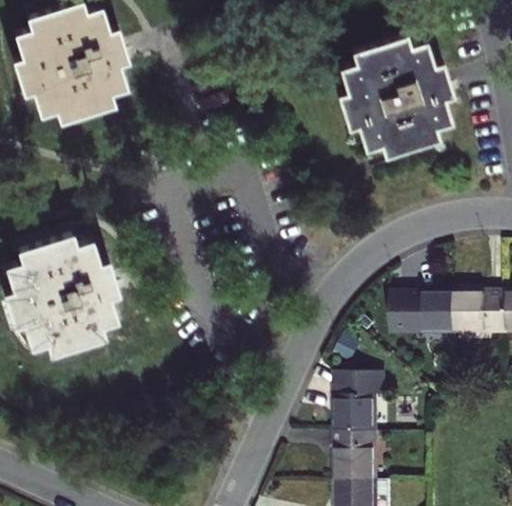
[(116,107),(112,97),(129,92),(121,68),(130,65),(120,31),(111,34),(103,10),(87,15),(84,3),(28,20),(31,32),(15,37),(23,61),(14,63),(24,97),(33,94),(40,119),(56,114),(59,125),(116,107)]
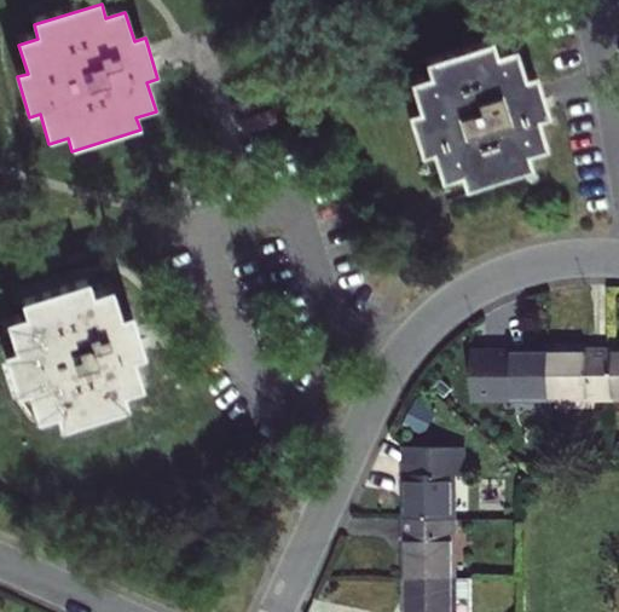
[(515,55),(497,61),(492,46),(426,67),(431,82),(412,87),(421,116),(410,120),(422,161),(434,157),(443,185),(462,180),(466,194),(532,173),(528,159),(547,153),(538,125),(548,121),(534,80),(525,84),(515,55)]
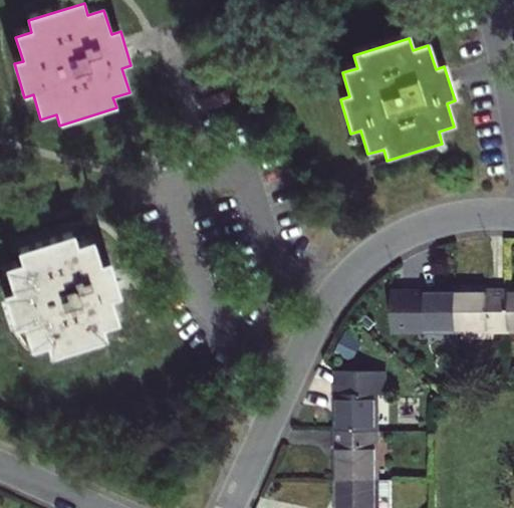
[(78,248),(74,236),(19,254),(22,265),(6,270),(13,294),(4,298),(14,331),(23,328),(31,352),(47,346),(51,358),(106,341),(103,330),(119,324),(112,301),(120,298),(115,281),(110,265),(102,267),(94,243),(78,248)]
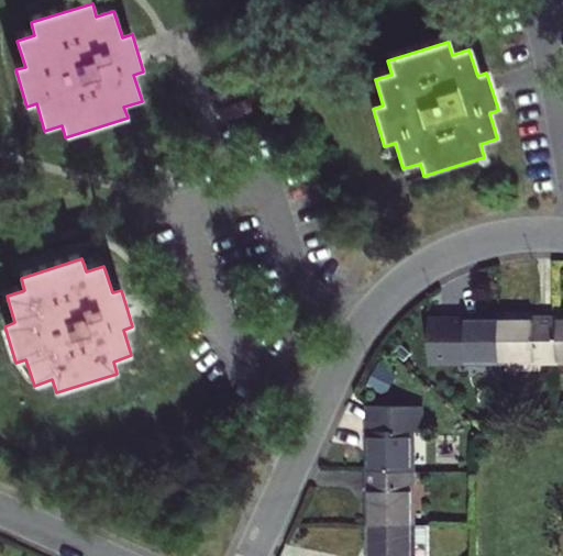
[(503,367),(501,324),(471,324),(431,324),(431,367),(503,367)]
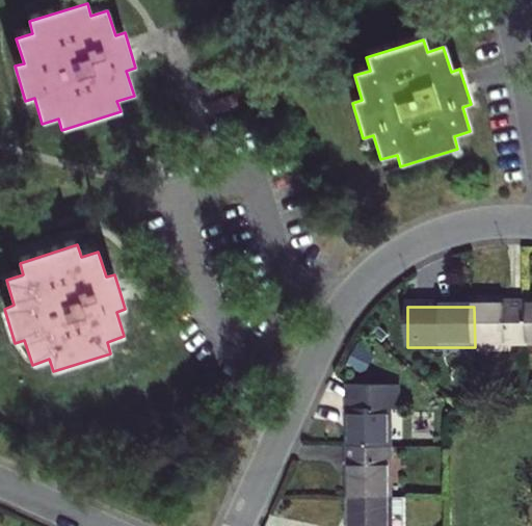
[(474,307),(475,347),(527,347),(526,307),(501,307),(474,307)]
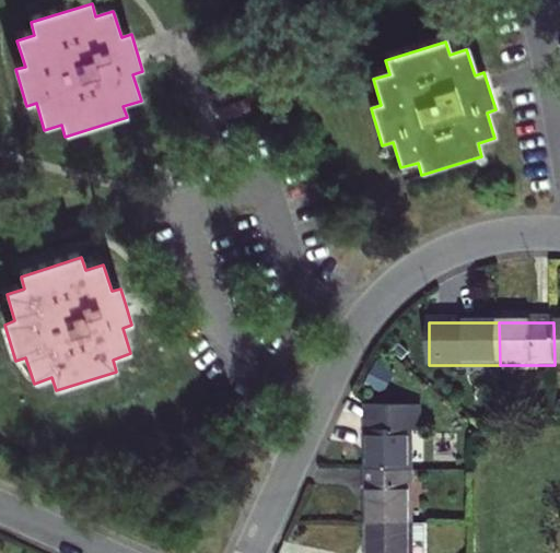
[(420,411),(368,412),(368,448),(368,475),(409,475),(408,435),(420,436),(420,411)]
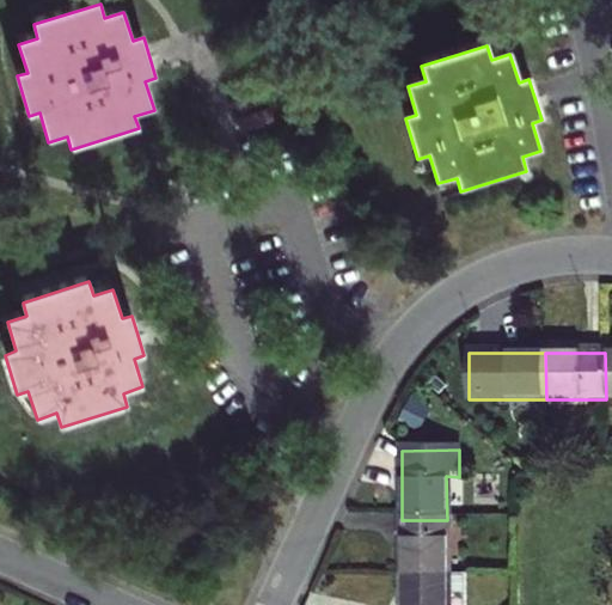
[(447,579),(447,520),(402,520),(402,550),(402,579),(447,579)]
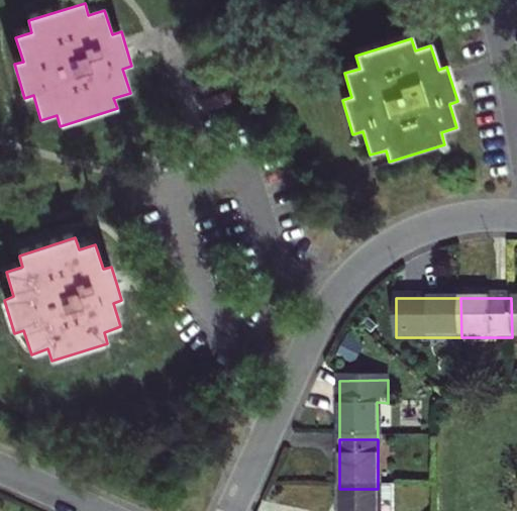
[(393,510),(392,489),(378,489),(339,489),(339,510),(393,510)]
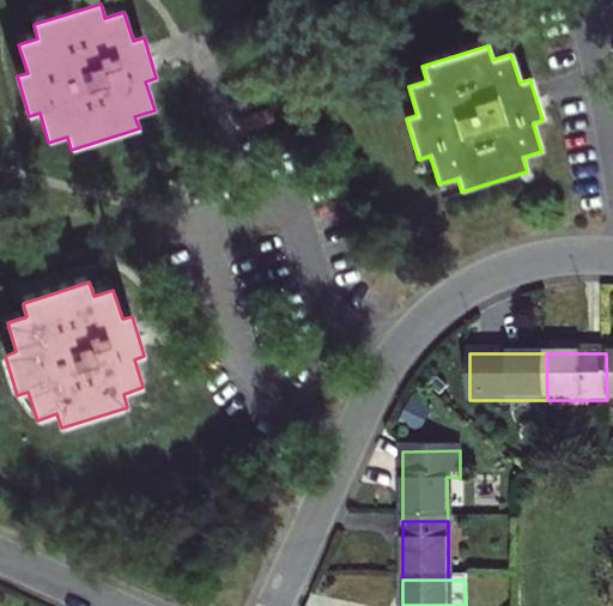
All buildings are outlined.
